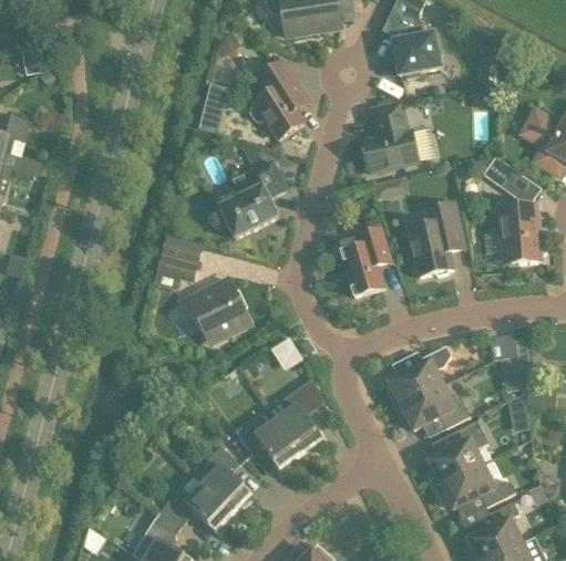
[(279,0),(285,35),(318,30),(317,24),(340,21),(337,0),(279,0)]
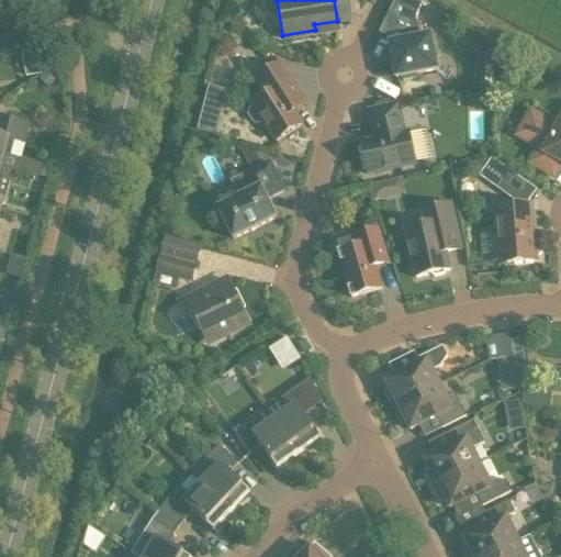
[(391,0),(388,8),(401,13),(394,26),(400,29),(402,36),(389,40),(395,74),(436,65),(429,31),(418,33),(415,13),(422,0),(391,0)]
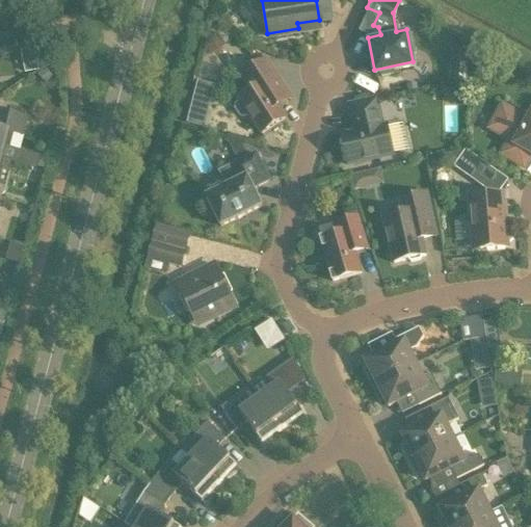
[(468,44),(450,43),(449,77),(466,78),(468,44)]
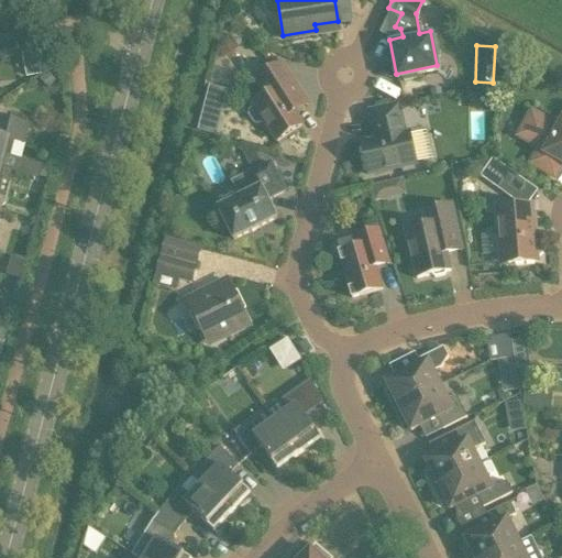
[(35,47),(21,50),(25,73),(40,70),(35,47)]
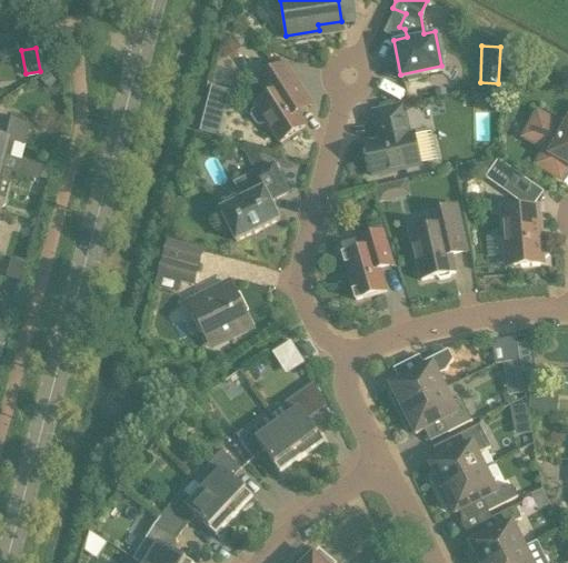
[(250,111),(256,119),(260,120),(265,118),(278,137),(304,120),(286,92),(298,84),(282,60),(257,77),(267,93),(255,101),(256,103),(251,107),(250,111)]
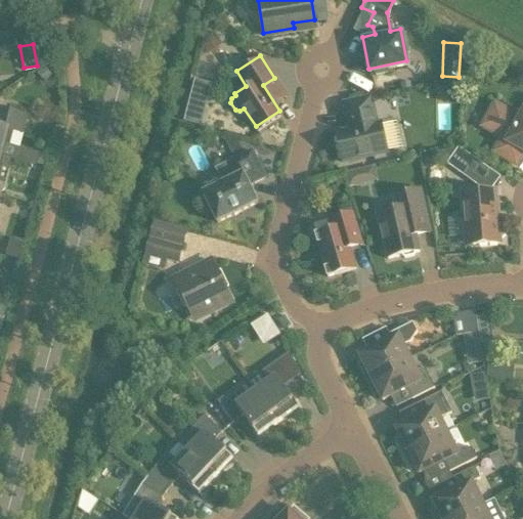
[(200,73),(186,114),(203,119),(216,78),(200,73)]
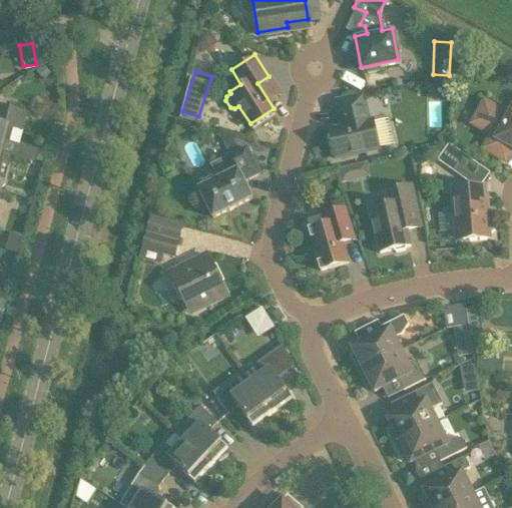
[(372,117),(368,118),(362,91),(336,97),(342,124),(329,126),(335,155),(378,145),(372,117)]
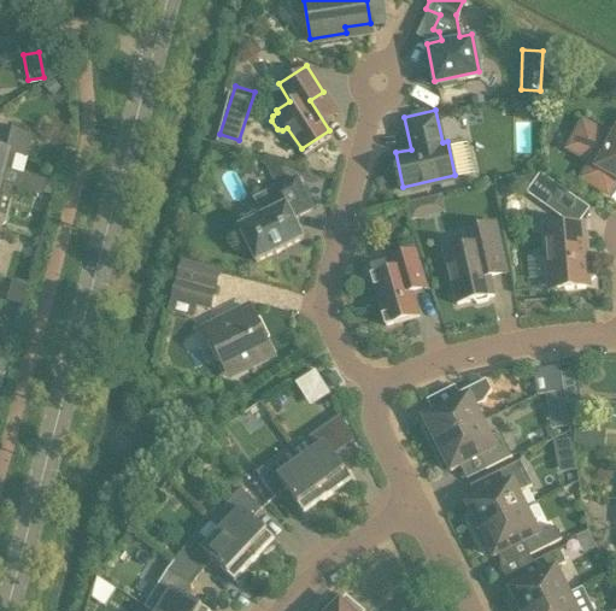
[(0,176),(41,188),(45,175),(3,164),(7,148),(24,153),(30,130),(0,122),(0,176)]
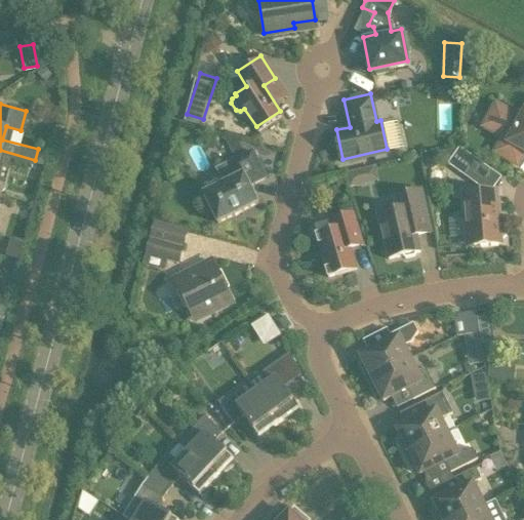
[(504,106),(492,126),(504,132),(495,148),(516,159),(523,146),(523,147),(523,109),(521,115),(504,106)]
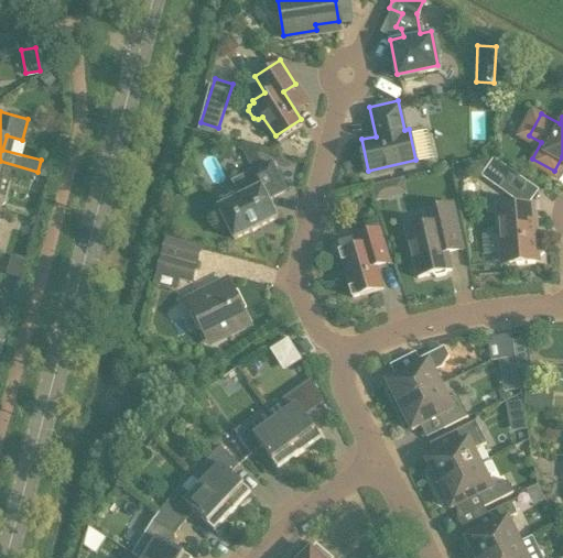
[(493,154),(480,172),(506,190),(519,172),(493,154)]
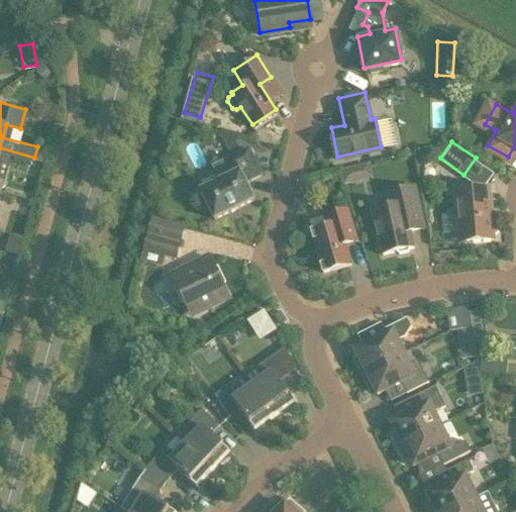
[(224,157),(231,172),(199,188),(214,216),(253,196),(244,179),(261,171),(248,145),(224,157)]
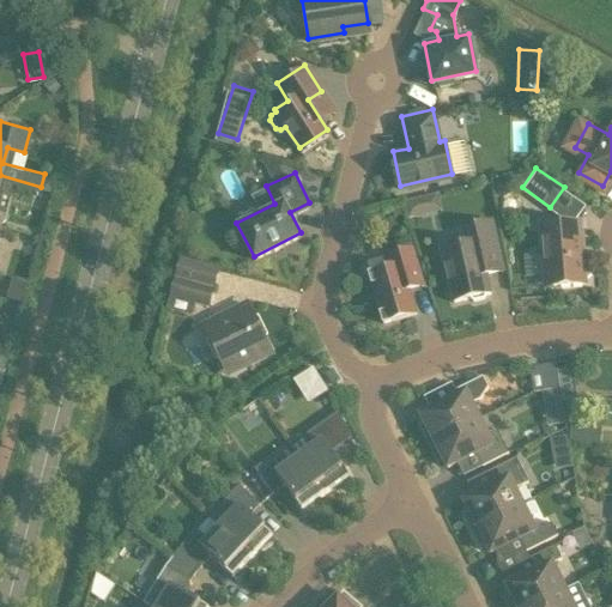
[(0,218),(11,178),(41,187),(0,175),(0,218)]
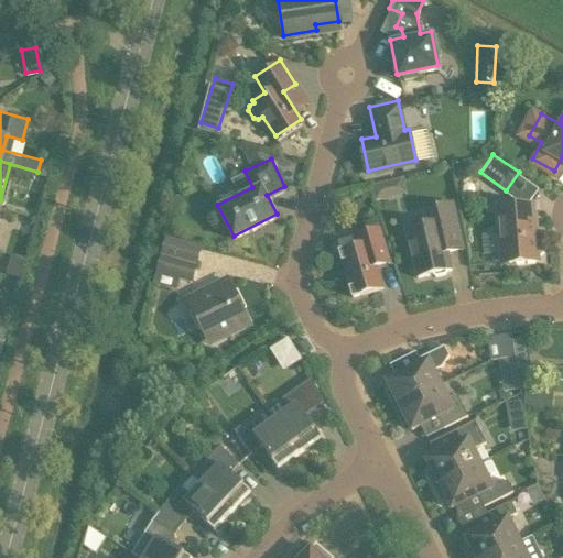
[(378,192),(408,190),(407,174),(378,176),(378,192)]
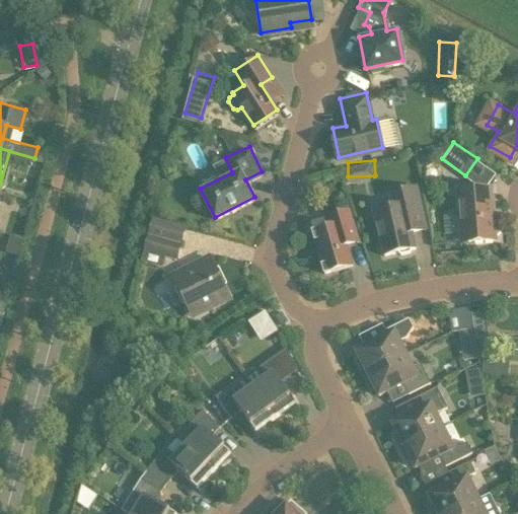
[(390,204),(373,208),(383,252),(397,249),(399,251),(410,249),(411,246),(415,245),(411,229),(425,226),(415,184),(387,190),(390,204)]
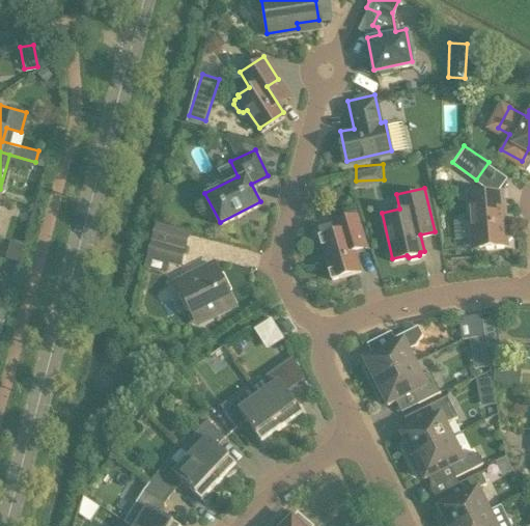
[(467,192),(472,245),(506,242),(502,189),(467,192)]
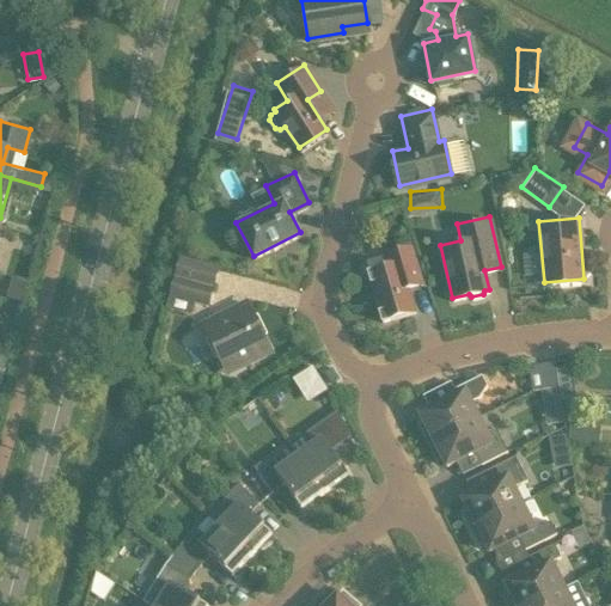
[(411,244),(384,252),(388,264),(367,270),(382,319),(415,310),(405,279),(420,274),(411,244)]
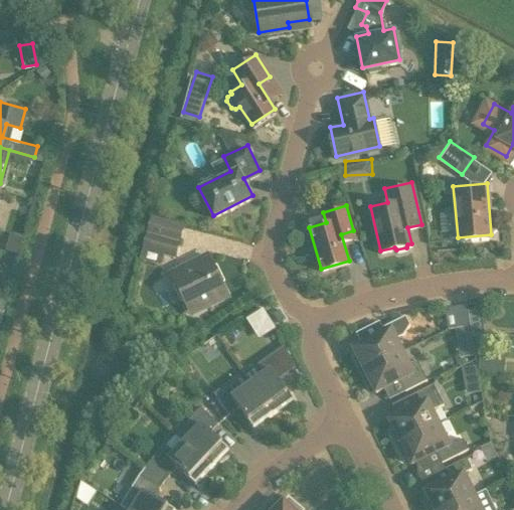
[(151,214),(143,247),(174,256),(182,223),(151,214)]
